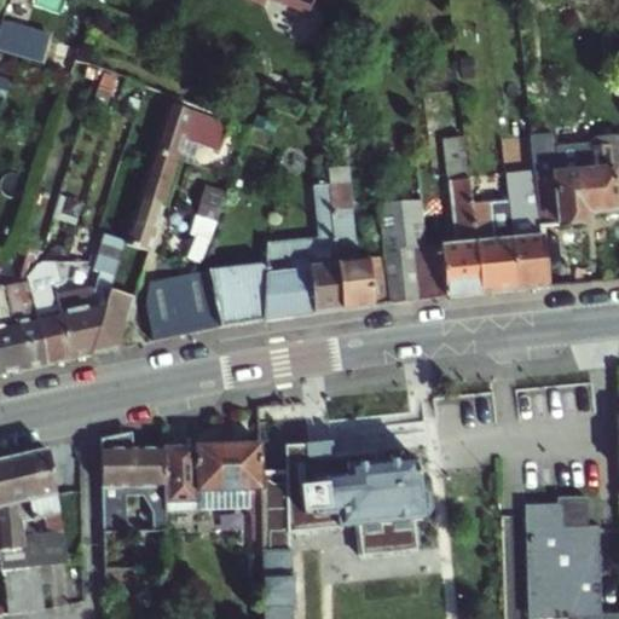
[(254,0),(264,4),(265,0),(278,0),(308,12),(312,0),(254,0)]
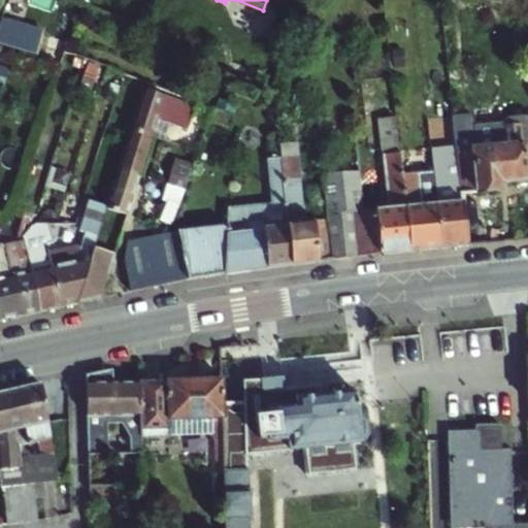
[(22,25),(2,19),(0,24),(0,40),(15,46),(22,25)]
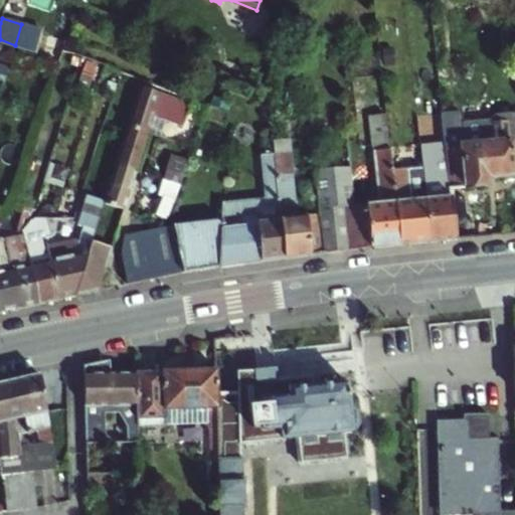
[(30,27),(21,24),(15,45),(24,48),(30,27)]
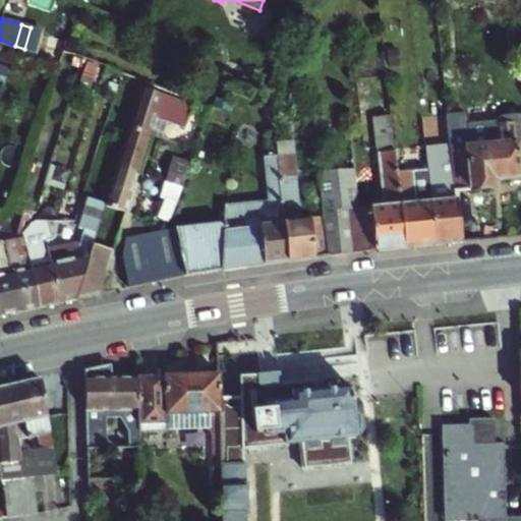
[(188,108),(142,91),(130,130),(151,137),(175,146),(177,140),(180,132),(183,134),(199,139),(210,113),(191,105),(188,108)]
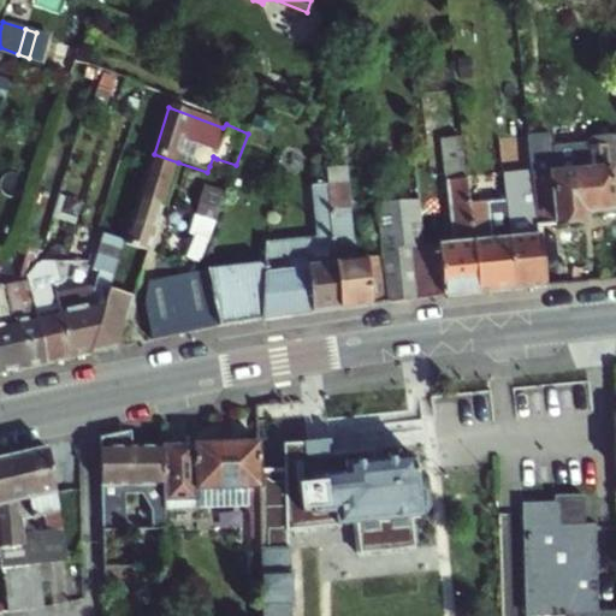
[(419,202),(379,206),(383,241),(390,302),(418,298),(481,291),(472,203),(465,132),(445,134),(455,240),(424,242),(419,202)]
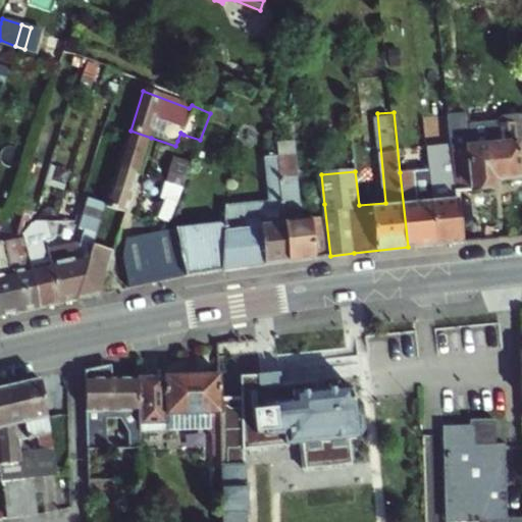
[(457,166),(459,192),(496,188),(496,180),(505,179),(521,177),(517,128),(499,131),(501,146),(472,149),(468,114),(452,115),(454,139),(457,166)]
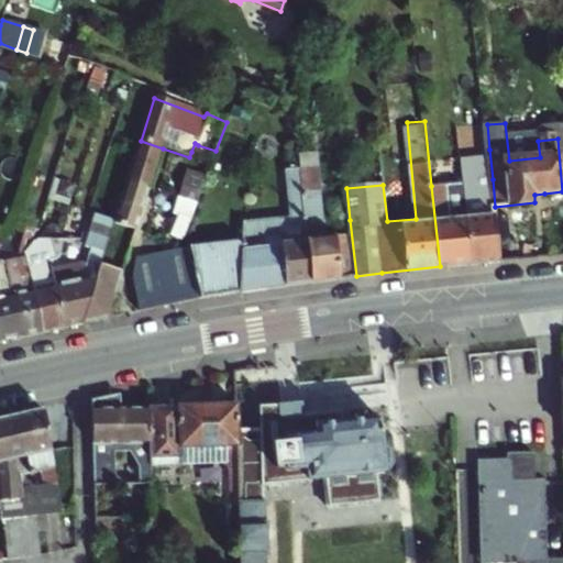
[(150,189),(163,148),(141,141),(128,181),(150,189)]
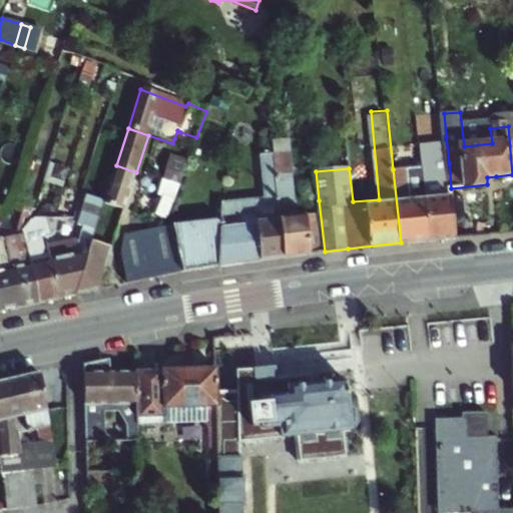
[(325,251),(319,200),(298,202),(294,162),(290,162),(289,150),(286,150),(284,132),(271,133),(271,137),(284,257),(325,251)]
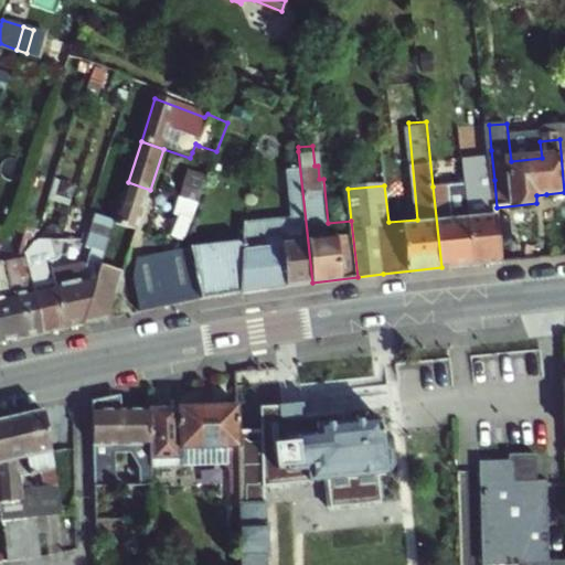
[(269,288),(312,283),(298,151),(289,151),(291,170),(287,169),(290,217),(264,222),(266,238),(275,240),(277,263),(268,264),(269,288)]
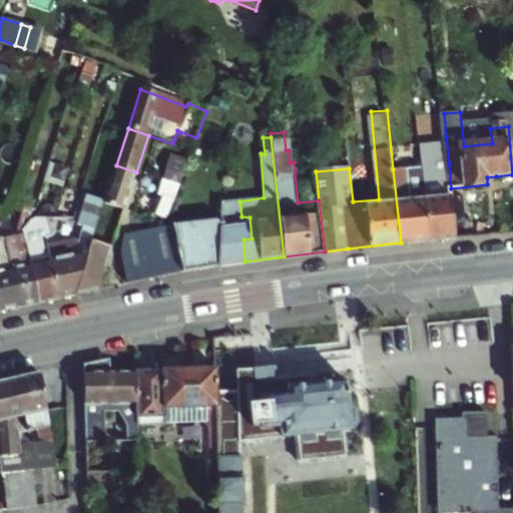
[(167,161),(159,180),(178,185),(185,167),(167,161)]
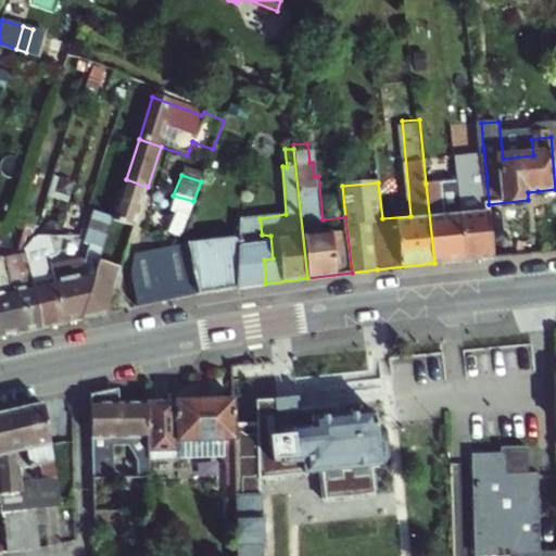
[(494,257),(489,204),(487,177),(457,180),(465,260),(494,257)]
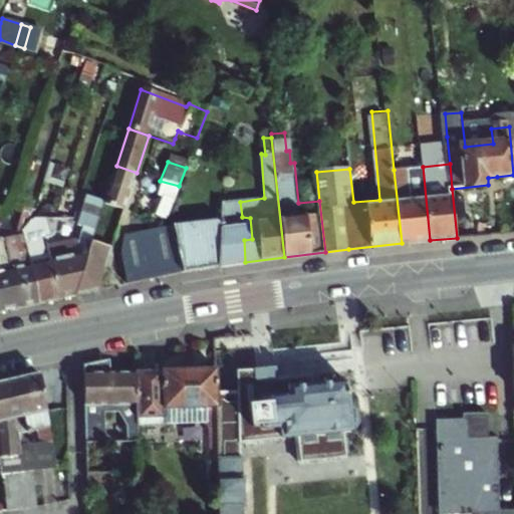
[(126,207),(137,173),(116,166),(104,204),(125,210),(126,207)]
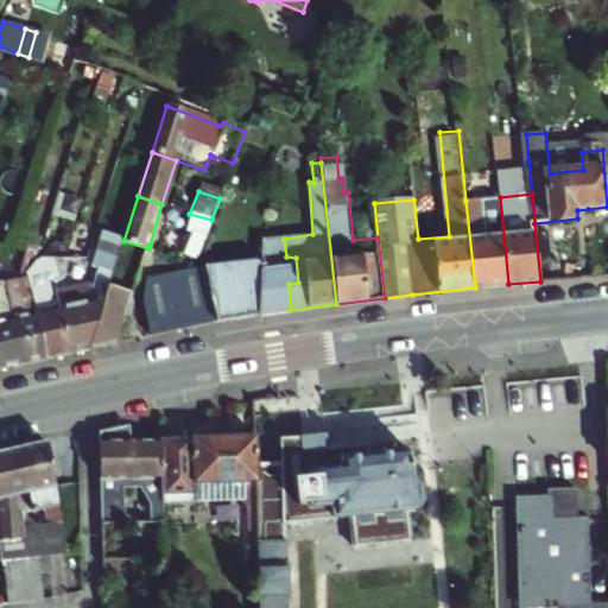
[(508,284),(500,197),(466,201),(475,287),(508,284)]
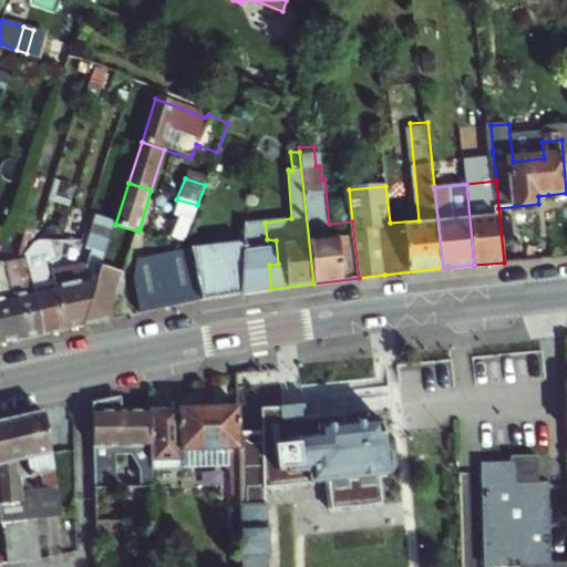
[(538,196),(538,204),(548,203),(548,195),(538,196)]
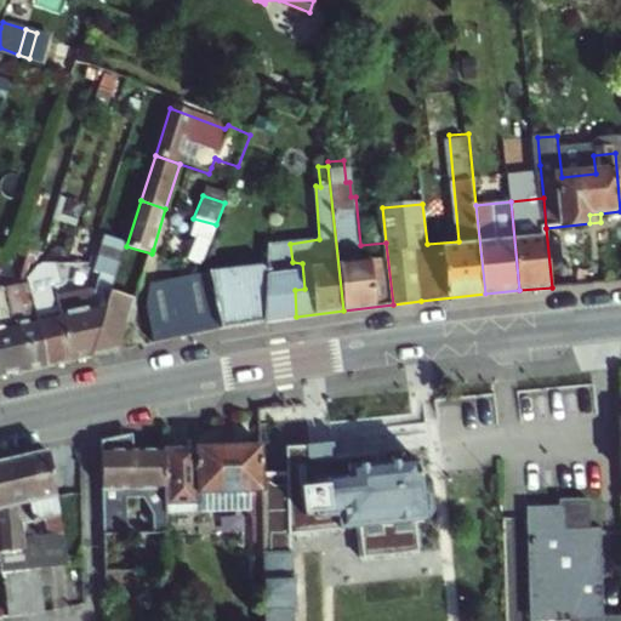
[(216,224),(193,218),(187,237),(193,238),(188,250),(193,251),(204,255),(216,224)]
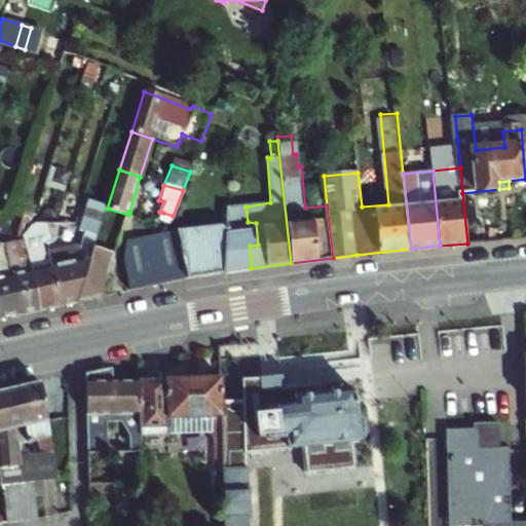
[(229,207),(228,223),(225,272),(251,268),(250,246),(258,245),(256,223),(248,222),(246,207),(229,207)]
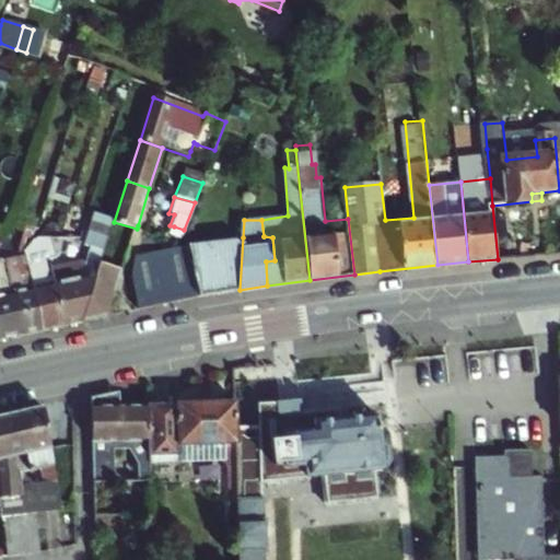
[(86,261),(51,270),(63,326),(83,322),(101,265),(108,240),(90,234),(84,248),(90,251),(86,261)]
